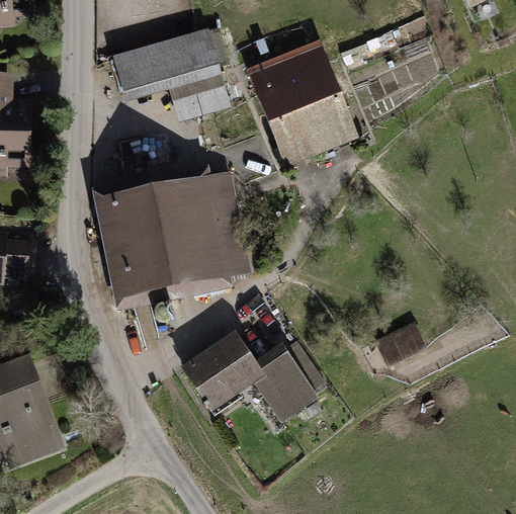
[(0,26),(16,24),(15,15),(35,13),(33,0),(0,0),(0,26)]
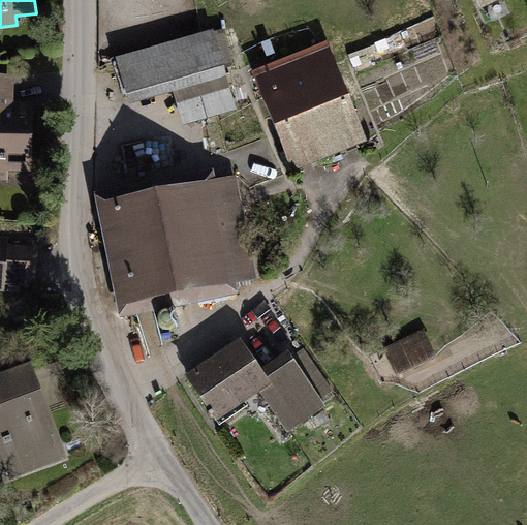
[(476,0),(481,8),(497,0),(476,0)]
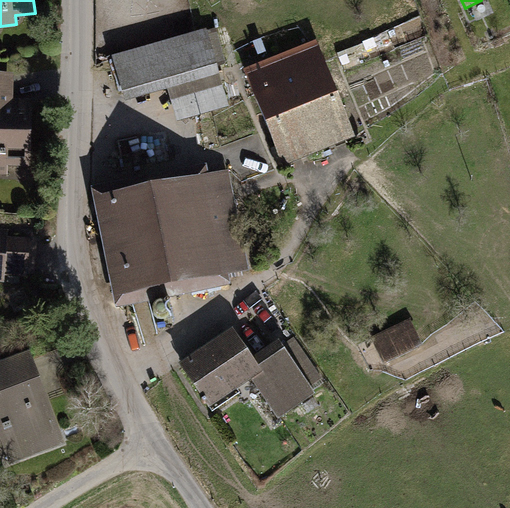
[(204,26),(109,54),(124,101),(167,88),(219,73),(216,64),(226,61),(215,25),(205,28),(204,26)]
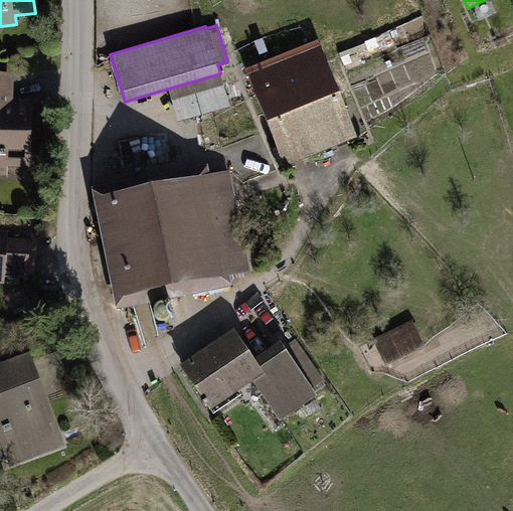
[(318,37),(242,66),(282,166),(357,137),(318,37)]
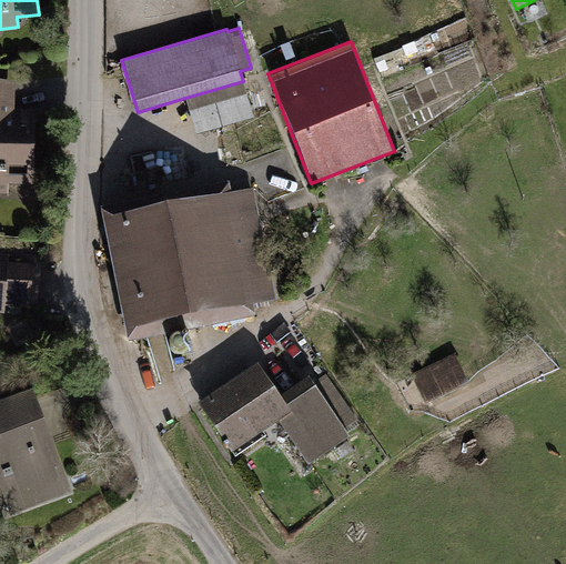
[(13,79),(0,78),(0,190),(11,191),(11,181),(33,182),(36,112),(12,111),(13,79)]
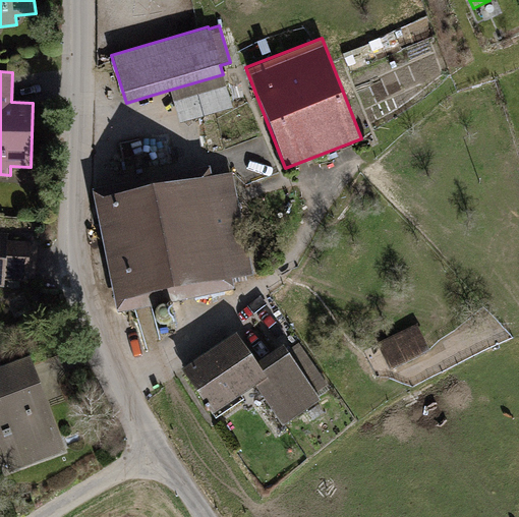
[(223,74),(170,90),(179,121),(232,106),(223,74)]
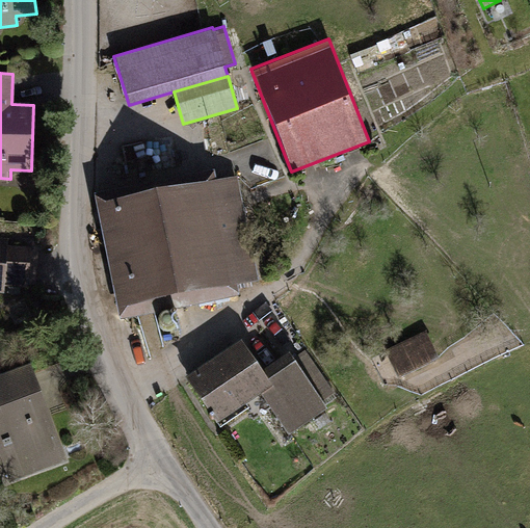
[(259,280),(237,175),(216,179),(214,167),(94,192),(120,318),(238,293),(236,284),(259,280)]
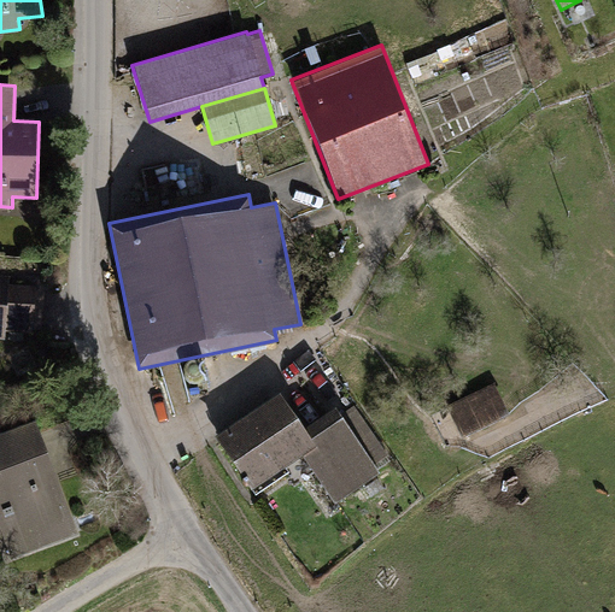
[(0,337),(4,339),(4,329),(30,330),(30,328),(40,328),(44,288),(34,288),(34,284),(7,282),(9,275),(0,274),(0,337)]
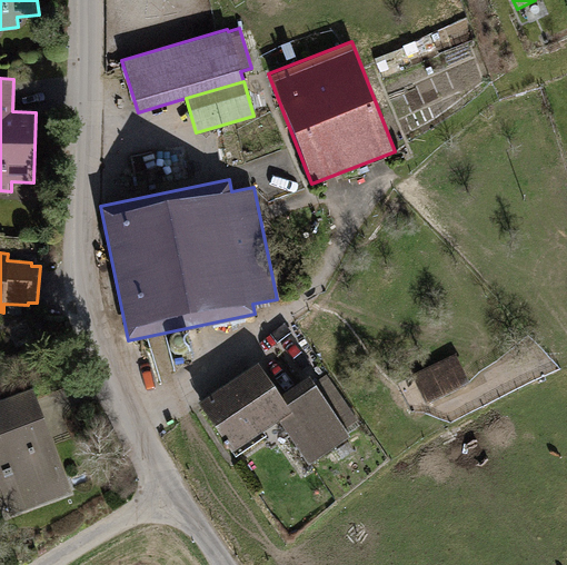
[(470,383),(454,352),(411,374),(427,405),(470,383)]
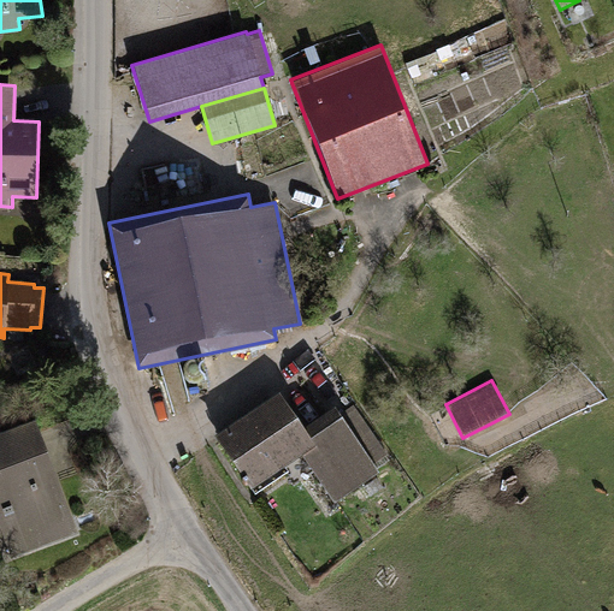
[(281,392),(213,438),(249,491),(302,456),(334,502),(378,470),(335,407),(305,427),(281,392)]
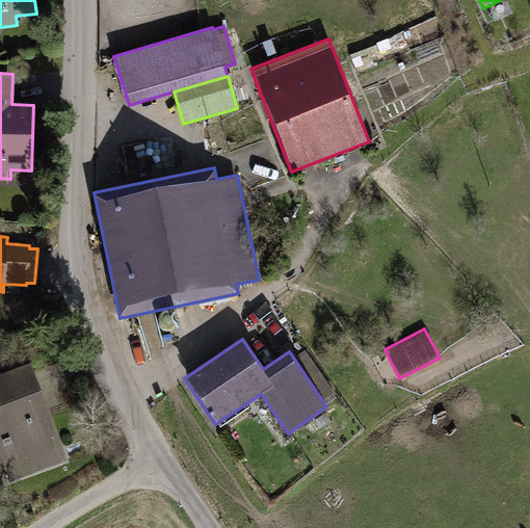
[(30,363),(0,373),(0,455),(9,480),(68,458),(30,363)]
